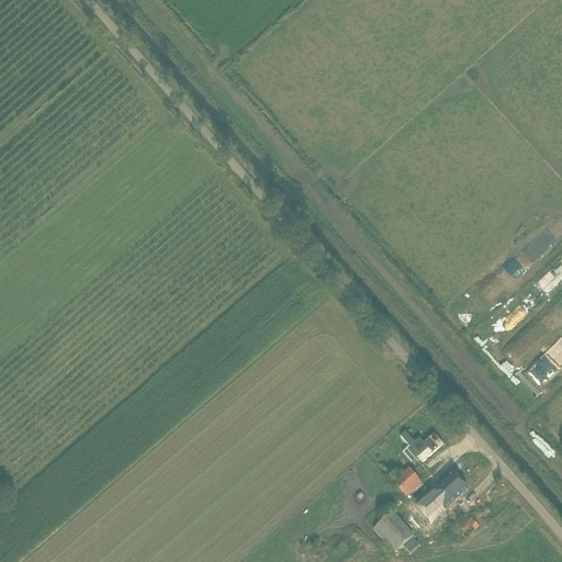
[(561,337),(548,352),(554,358),(557,355),(561,359),(561,337)]
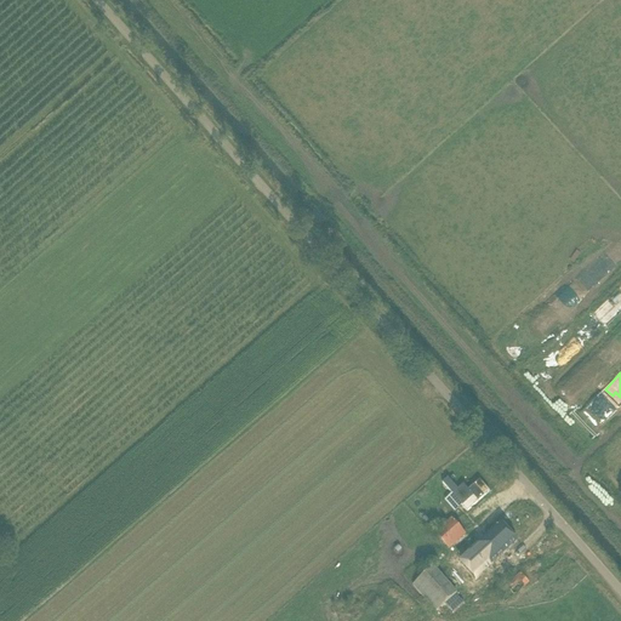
[(568,389),(577,399),(584,393),(576,387),(574,389),(570,386),(568,389)]
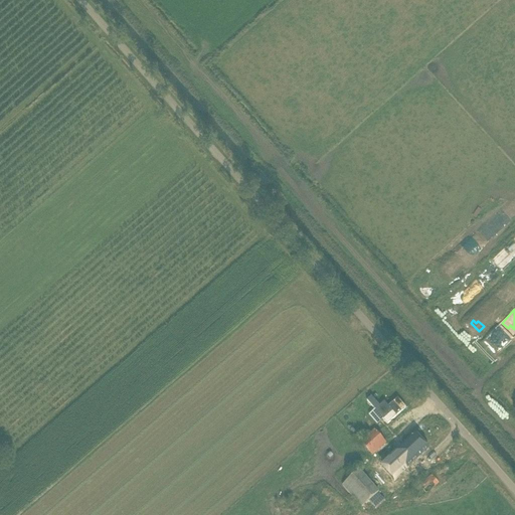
[(360,444),(372,456),(386,444),(374,431),(360,444)]
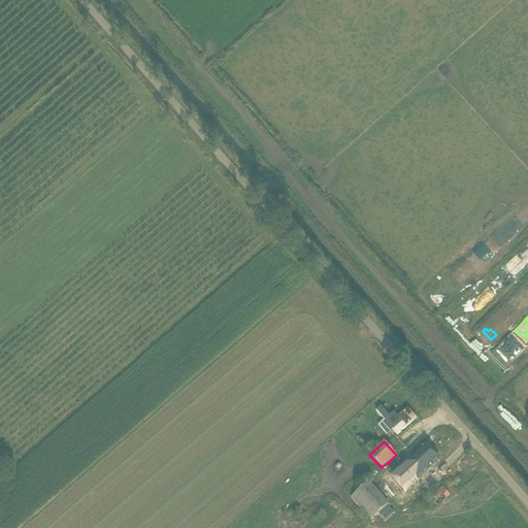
[(418,452),(390,476),(404,493),(432,467),(439,460),(425,444),(418,452)]
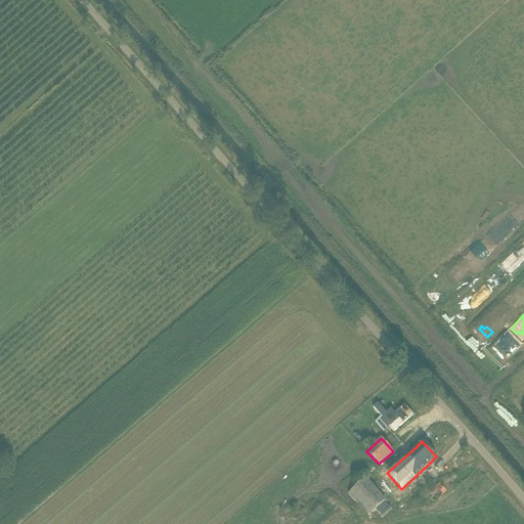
[(386,501),(365,479),(349,494),(369,517),(386,501)]
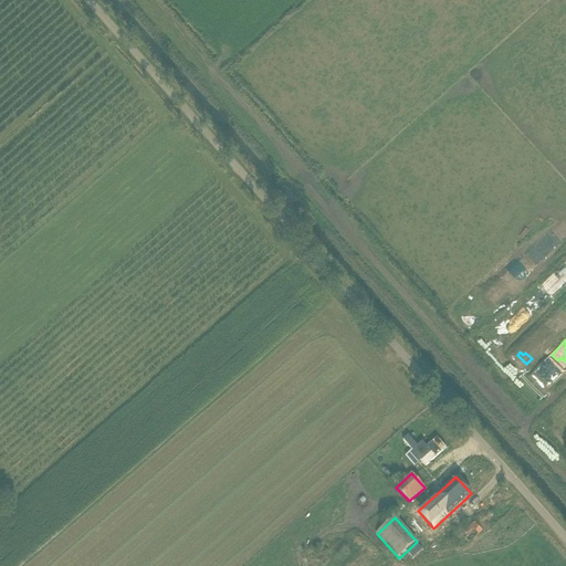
[(461,534),(468,543),(482,531),(474,522),(461,534)]
